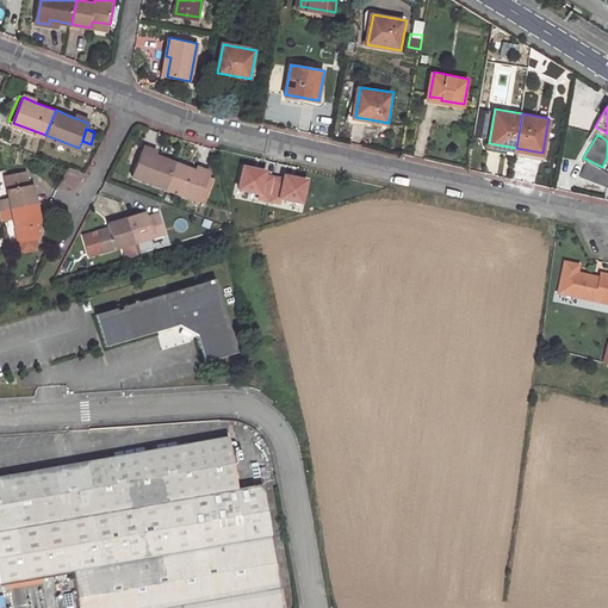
[(157,154),(143,148),(134,174),(167,187),(177,161),(157,154)]
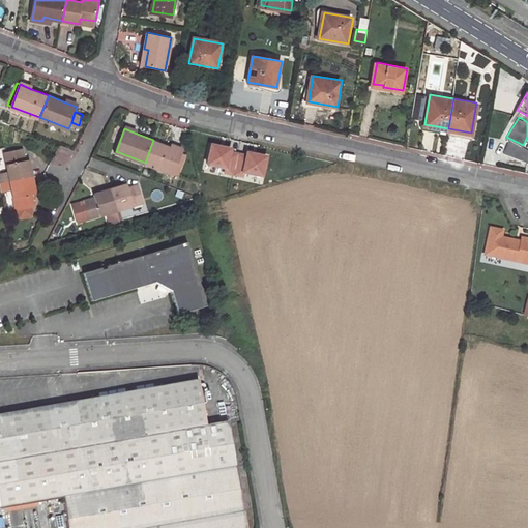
[(527,148),(523,145),(508,138),(505,151),(527,159),(527,148)]
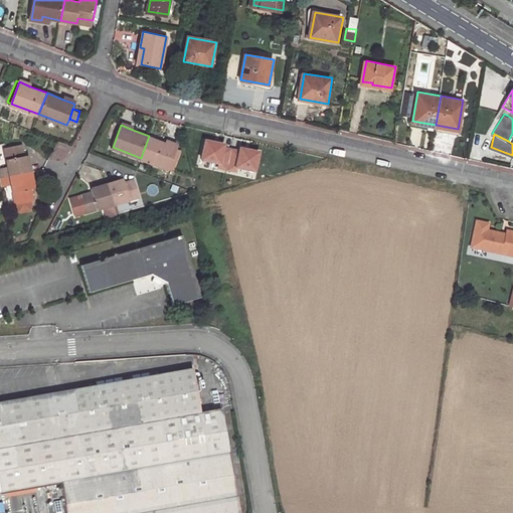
[(169,168),(177,146),(165,142),(149,136),(141,158),(169,168)]
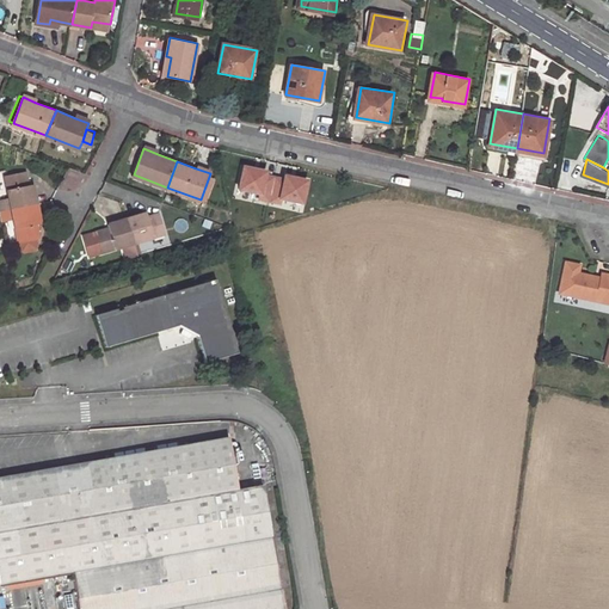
[(240,189),(262,194),(266,173),(266,170),(245,166),(240,189)]
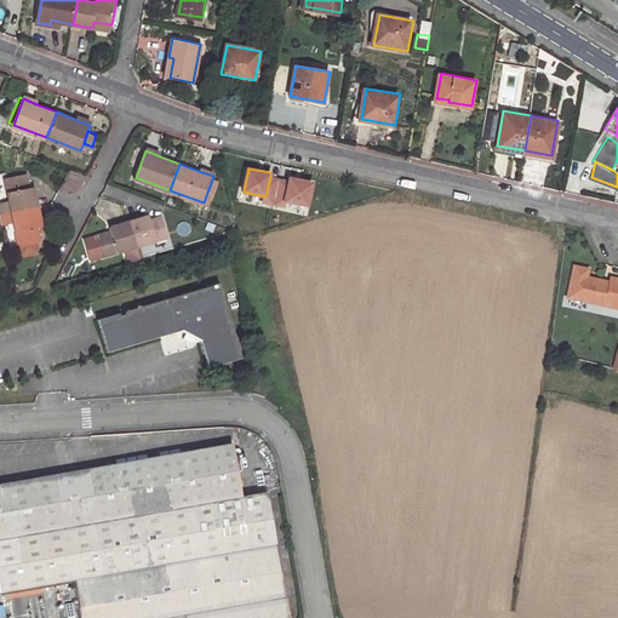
[(13,210),(39,205),(34,186),(30,186),(28,172),(7,176),(12,199),(0,200),(0,207),(1,212),(13,210)]
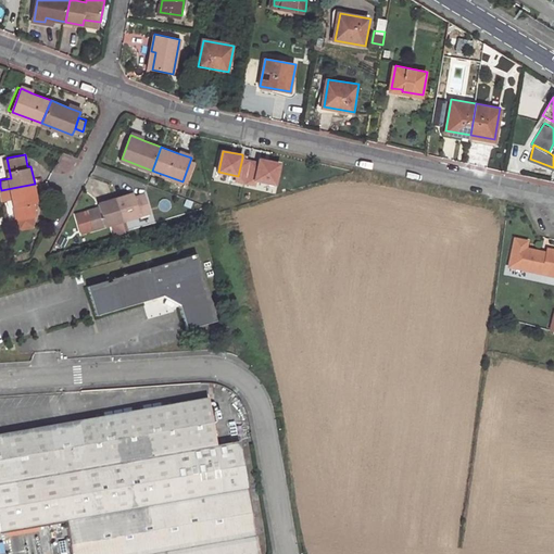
[(191,158),(183,181),(189,184),(197,160),(191,158)]
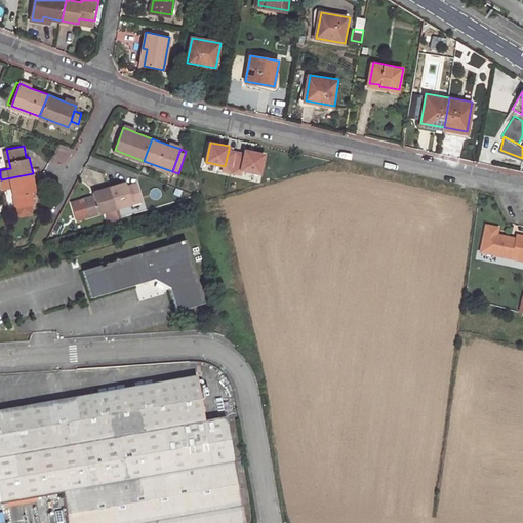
[(233,172),(237,151),(229,149),(225,166),(224,170),(233,172)]
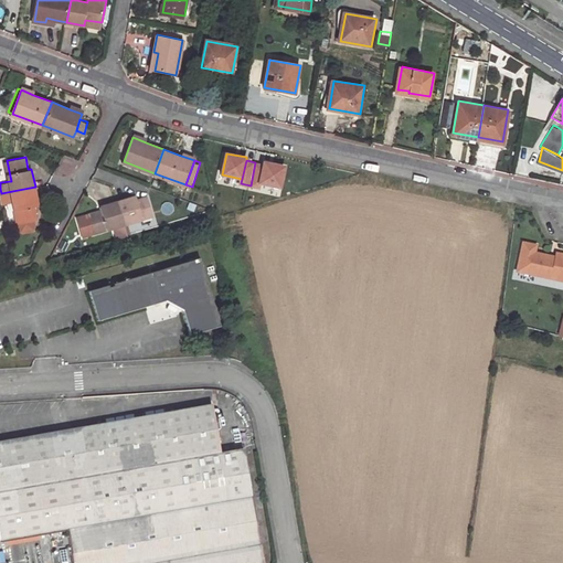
[(265,165),(261,183),(282,188),(286,166),(265,161),(265,165)]
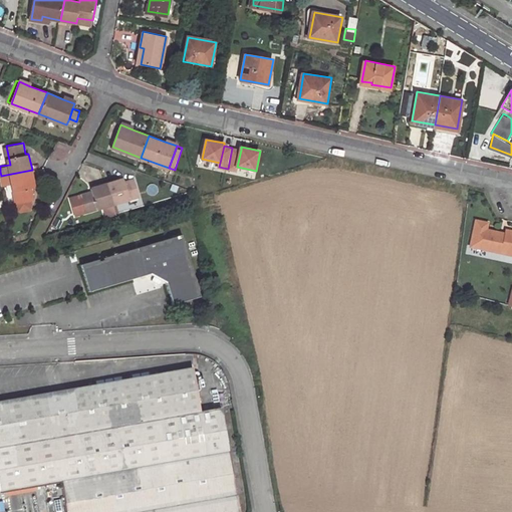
[(241,150),(232,148),(228,169),(236,170),(237,167),(241,150)]
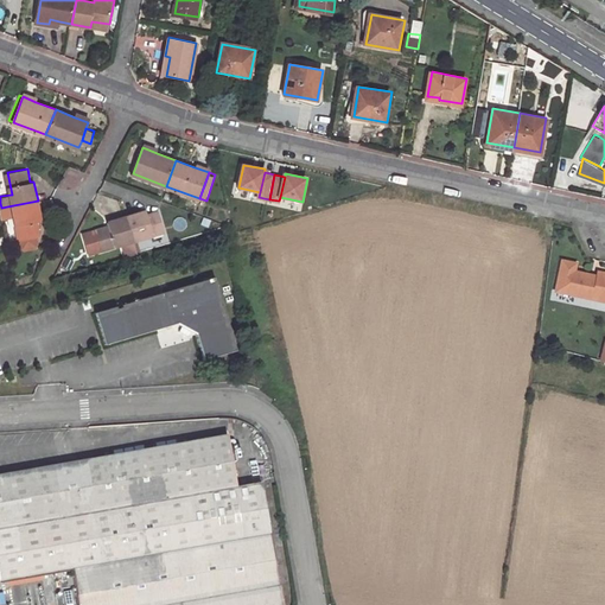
[(16,215),(20,239),(39,234),(37,221),(42,220),(38,201),(13,205),(16,215)]
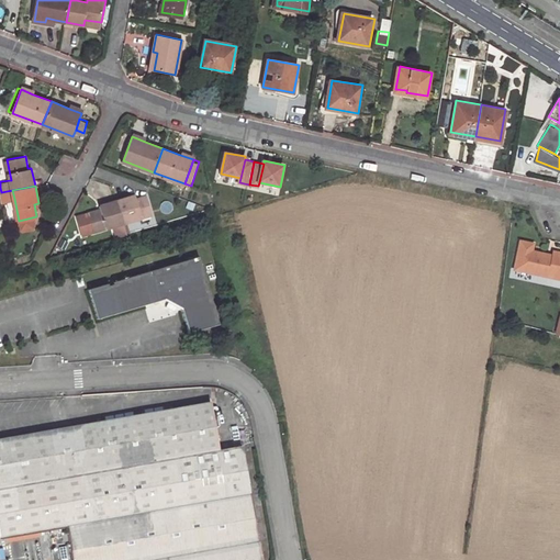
[(2,201),(14,199),(12,190),(1,192),(2,201)]
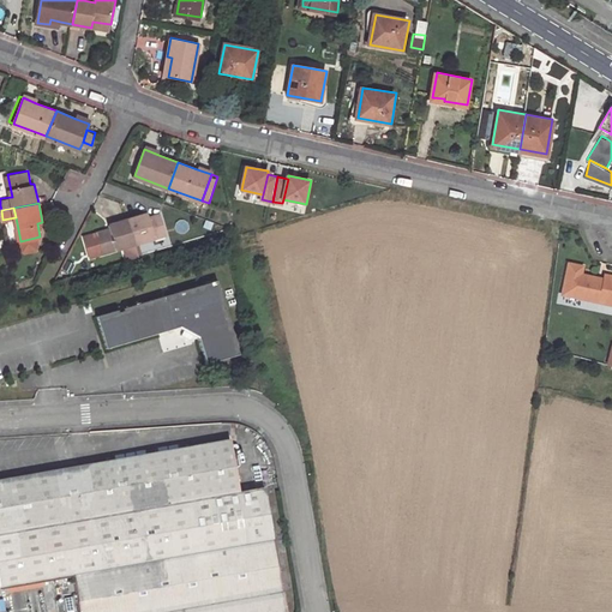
[(167,234),(162,214),(150,217),(149,214),(130,220),(137,244),(167,234)]
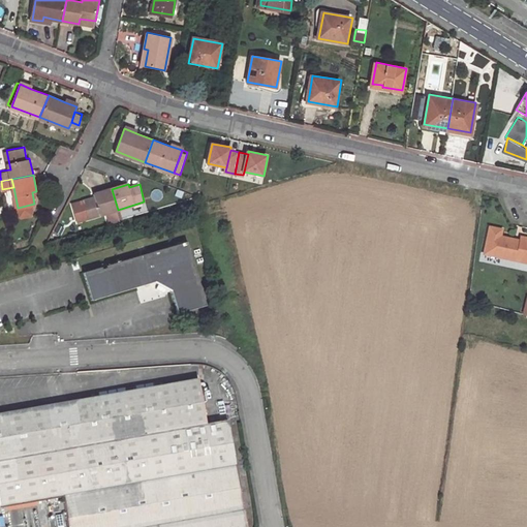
[(97,197),(74,204),(80,221),(106,213),(118,210),(112,189),(96,194),(97,197)]
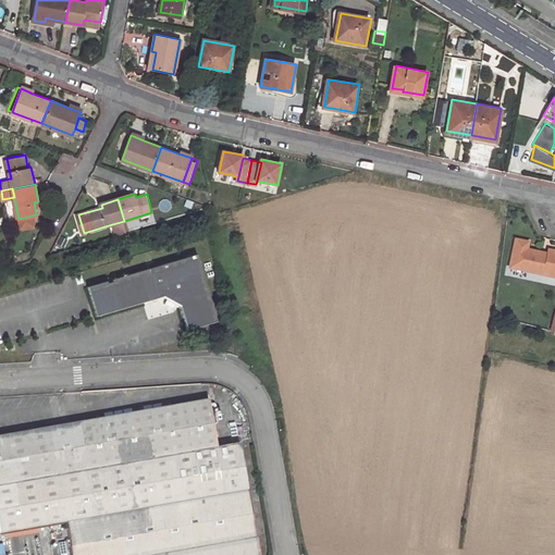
[(38,220),(36,214),(19,219),(20,224),(25,229),(33,226),(38,220)]
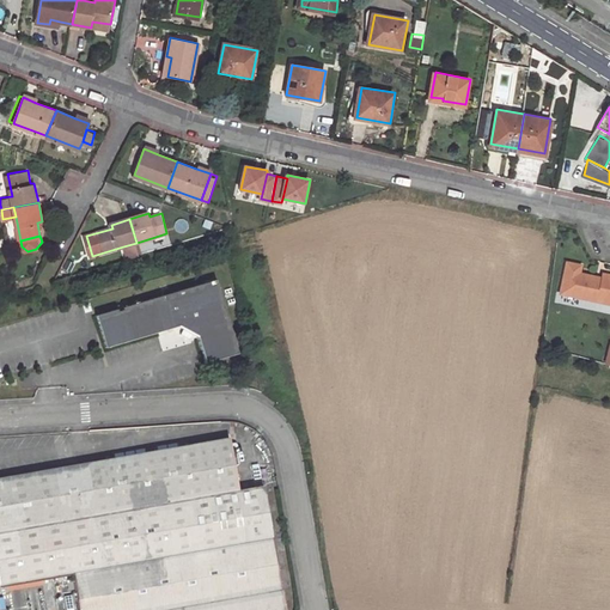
[(139,254),(136,243),(123,246),(126,257),(139,254)]
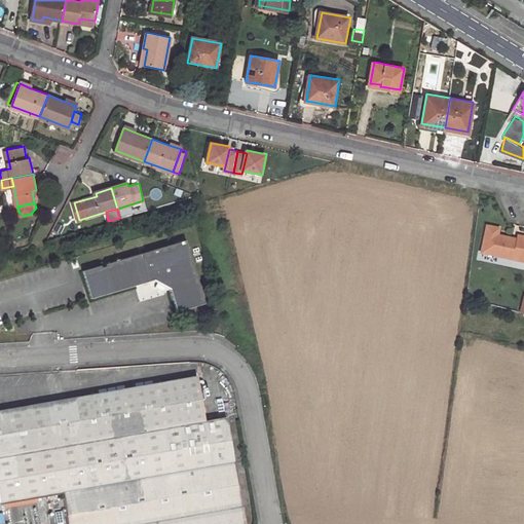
[(481,250),(523,259),(523,234),(518,233),(517,236),(497,232),(499,226),(486,223),(481,250)]
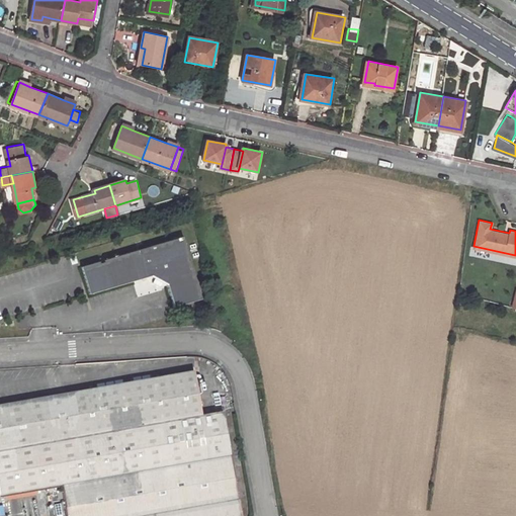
[(182,236),(103,259),(104,260),(99,261),(99,260),(81,265),(89,293),(155,275),(165,280),(172,307),(200,298),(182,236)]
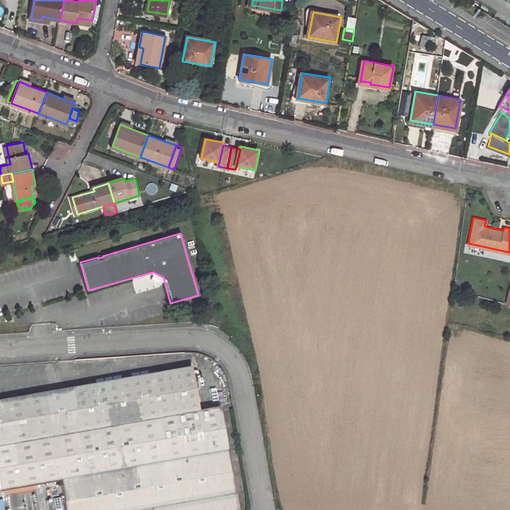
[(0,489),(61,479),(66,509),(239,509),(222,406),(201,410),(193,366),(0,398),(0,489)]
